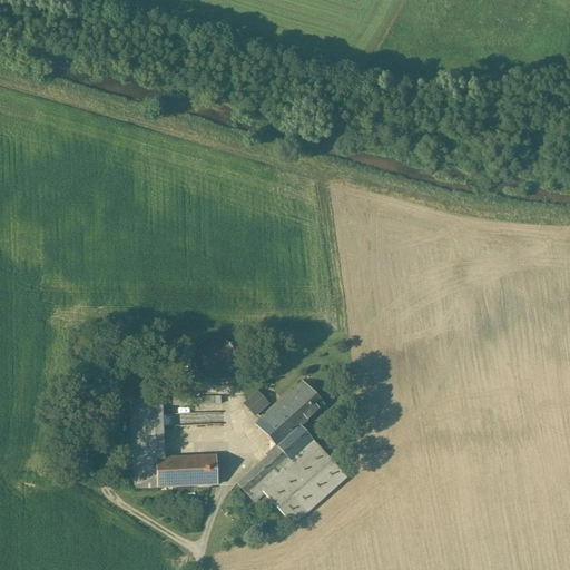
[(234,367),(235,359),(233,351),(228,344),(222,340),(214,338),(206,341),(199,345),(195,352),(193,360),(195,367),(199,374),(206,379),(215,381),(223,379),(229,374),(234,367)]
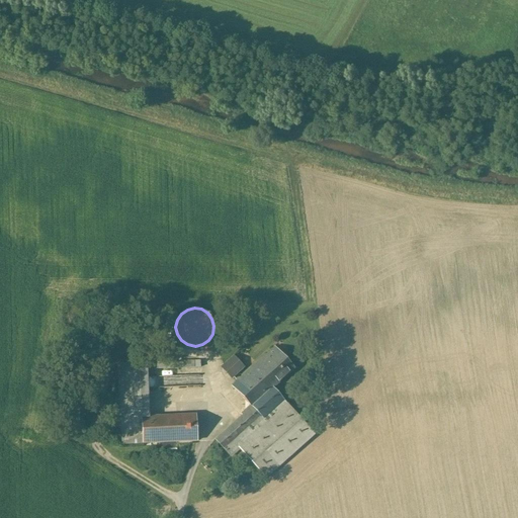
[(274,347),(233,386),(232,385),(232,386),(250,406),(251,406),(272,387),(273,386),(293,368),(274,347)]
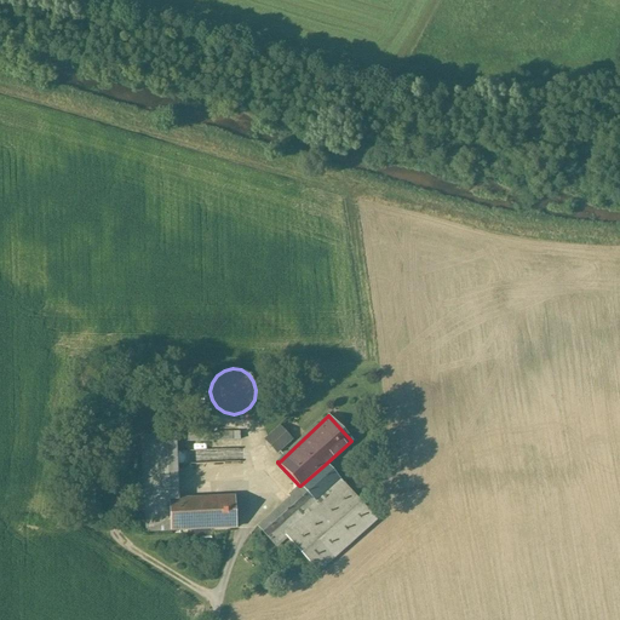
[(280,428),(265,440),(276,452),(291,440),(280,428)]
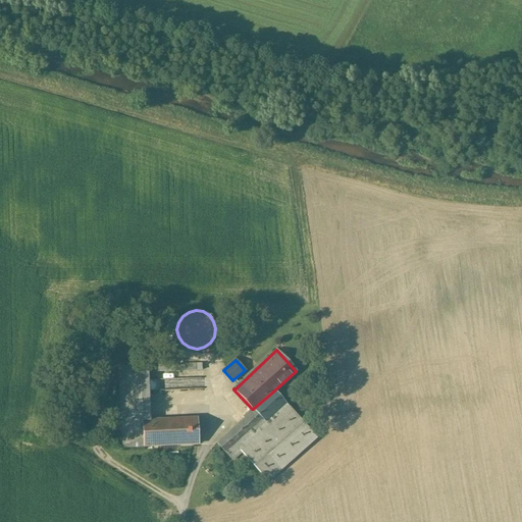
[(148,367),(119,368),(121,422),(142,421),(150,420),(148,367)]
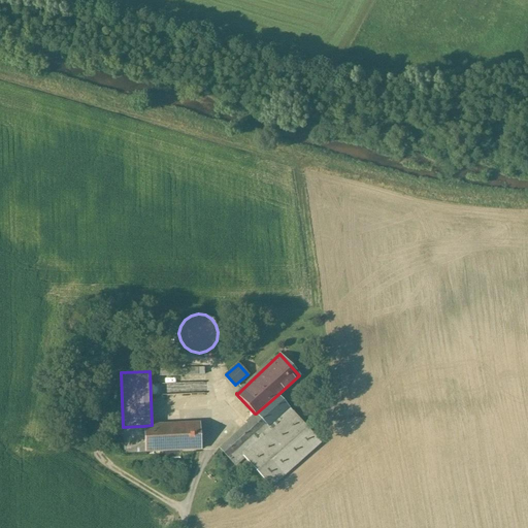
[(158,392),(207,389),(207,381),(158,384),(158,392)]
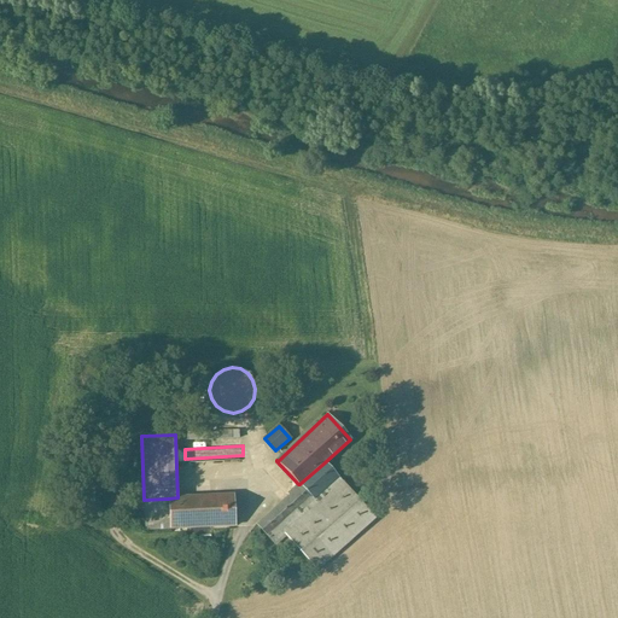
[(325,462),(299,484),(313,499),(338,477),(325,462)]
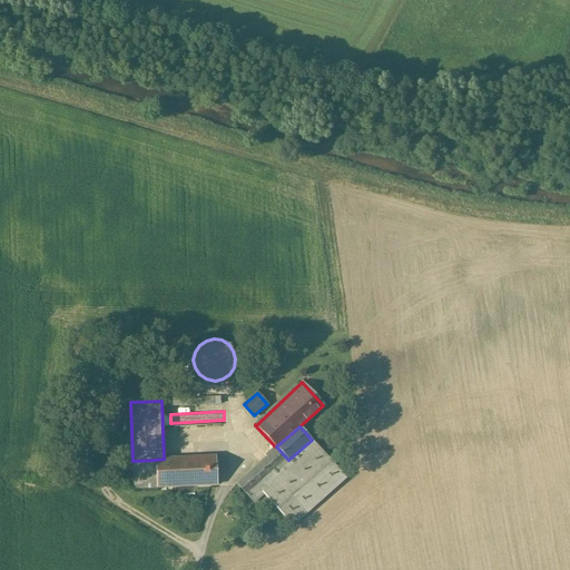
[(288,460),(286,462),(285,460),(246,494),(253,502),(263,493),(292,526),(345,478),(316,445),(312,440),(288,460)]
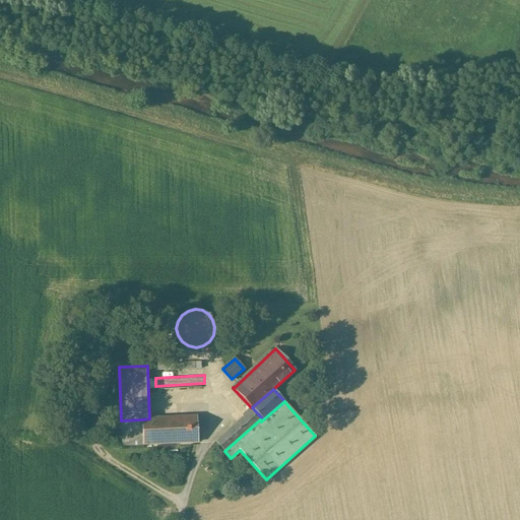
[(243,417),(216,442),(224,451),(260,419),(261,421),(263,419),(252,407),(251,407),(242,415),(243,417)]
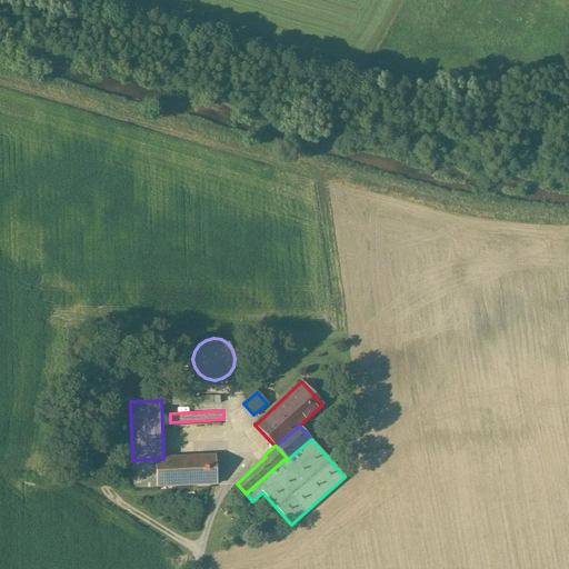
[(163,458),(155,459),(157,487),(217,483),(216,456),(163,458)]
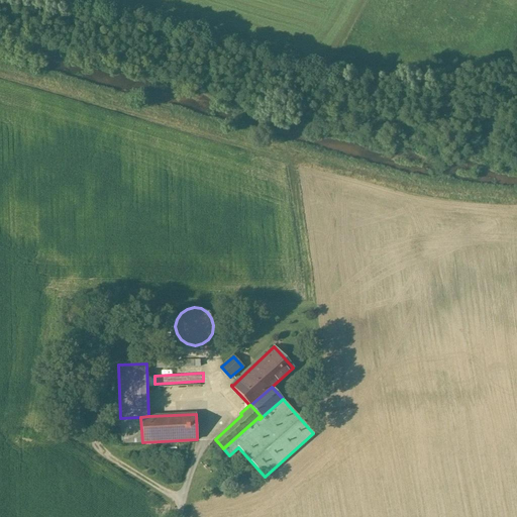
[(140,417),(120,418),(121,443),(142,442),(140,417)]
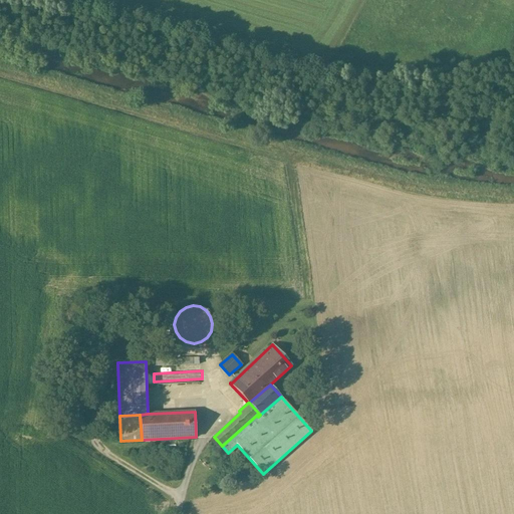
All buildings are outlined.
